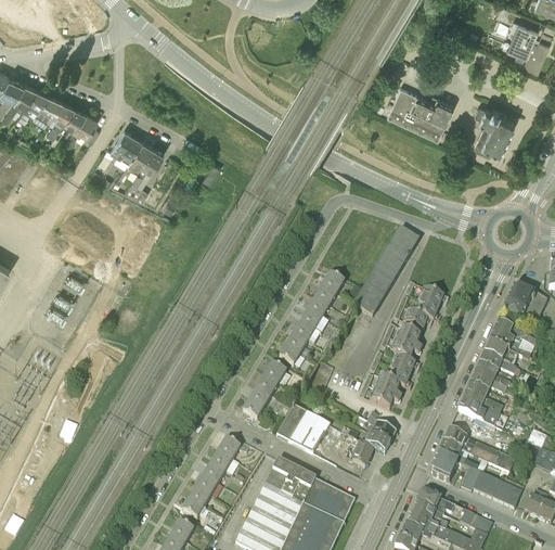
[(50,10),(56,0),(35,0),(31,9),(12,0),(0,0),(0,16),(22,28),(24,24),(35,29),(43,17),(40,16),(47,7),(50,10)]
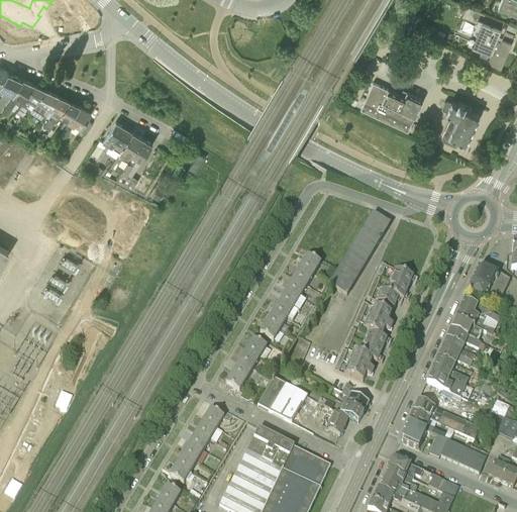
[(461,11),(476,17),(481,7),(466,0),(461,11)]
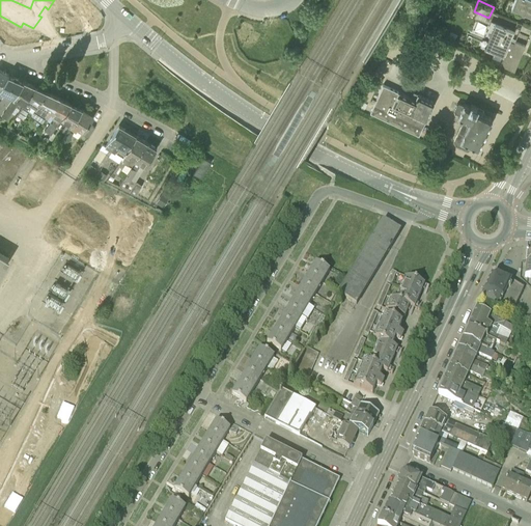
[(512,0),(511,2),(530,10),(530,0),(512,0)]
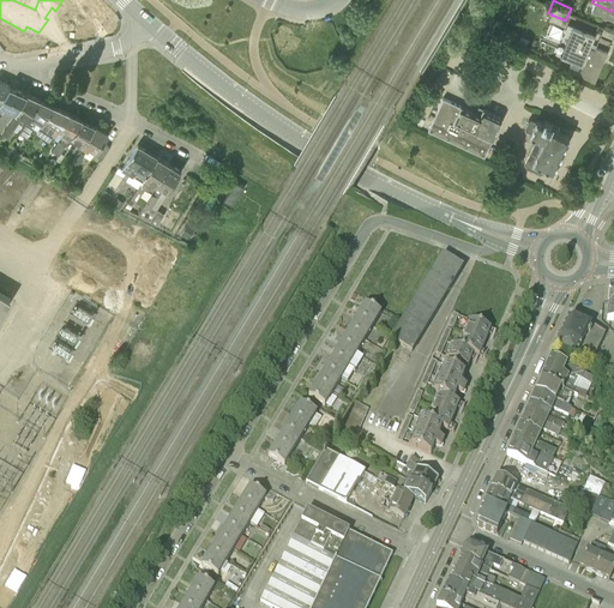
[(553,18),(549,29),(560,31),(564,20),(553,18)]
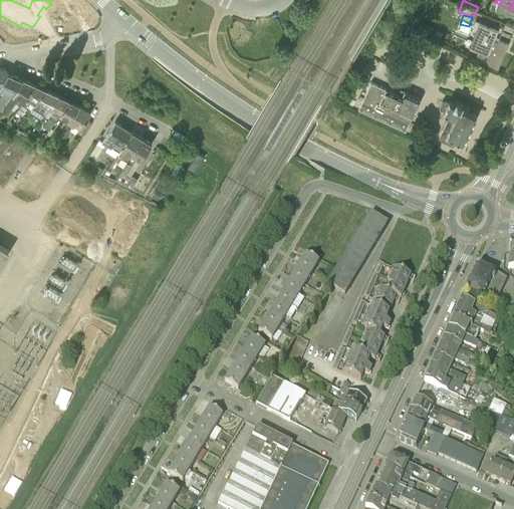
[(497,24),(479,16),(469,41),(478,44),(475,50),(484,53),(483,56),(498,64),(508,39),(493,33),(497,24)]
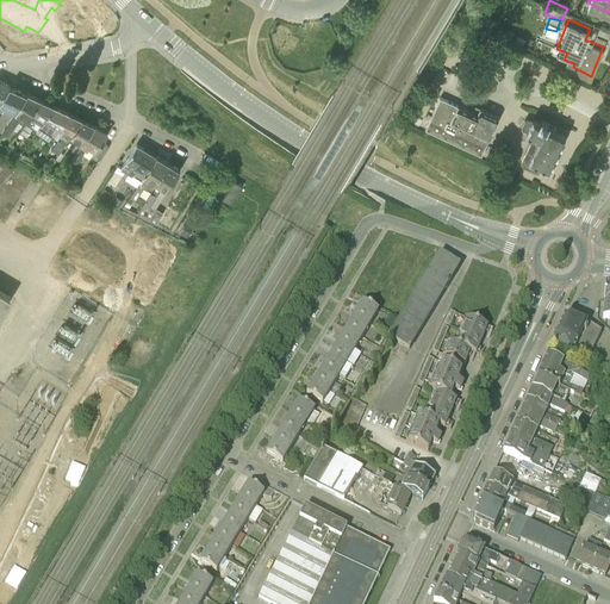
[(0,93),(10,79),(0,74),(0,93)]
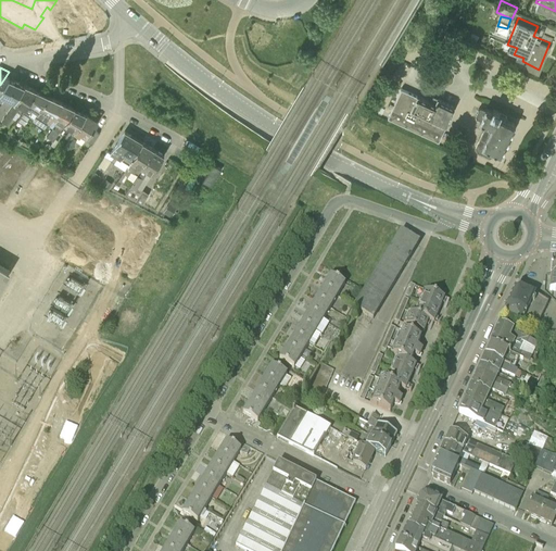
[(5,91),(0,99),(0,112),(1,113),(25,79),(16,75),(9,72),(0,85),(0,91),(1,92),(2,92),(3,90),(5,91)]
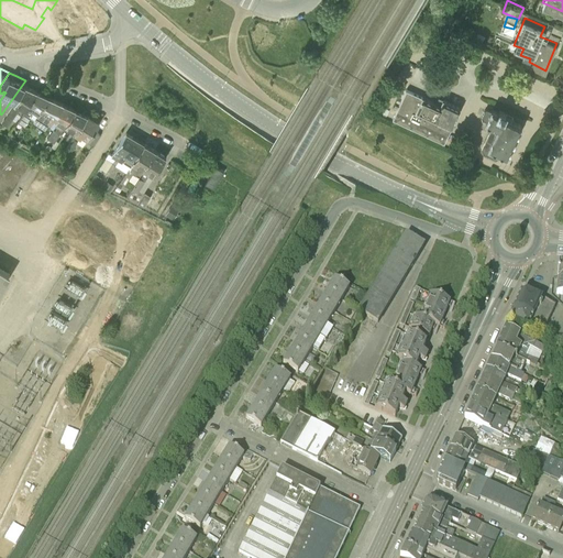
[(11,113),(15,117),(18,113),(36,86),(25,80),(1,115),(8,119),(11,113)]
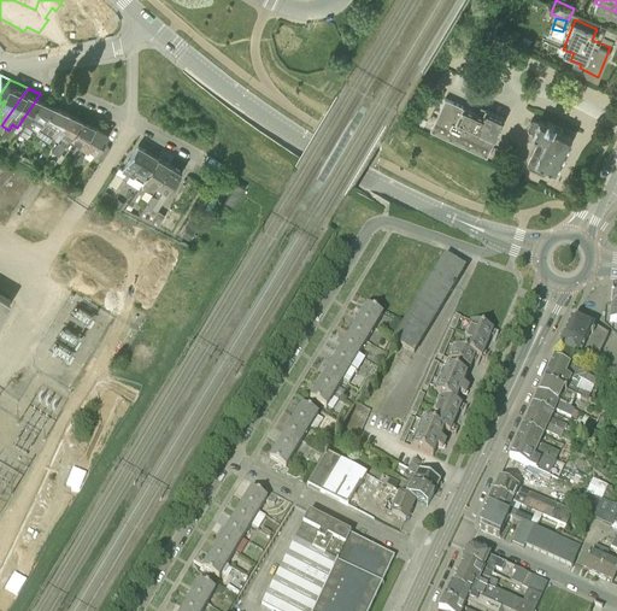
[(435,115),(430,124),(486,151),(494,135),(505,112),(503,111),(506,104),(491,97),(487,104),(485,103),(480,101),(477,107),(445,92),(439,105),(435,103),(430,112),(435,115)]
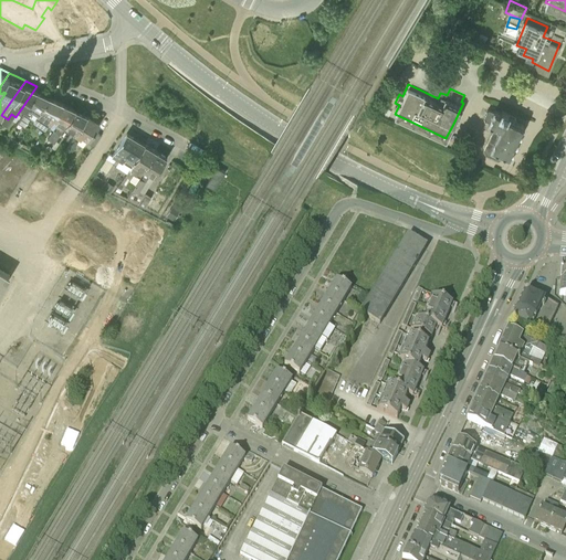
[(18,114),(16,117),(17,117),(18,115),(24,119),(33,105),(39,108),(50,92),(37,86),(18,114)]
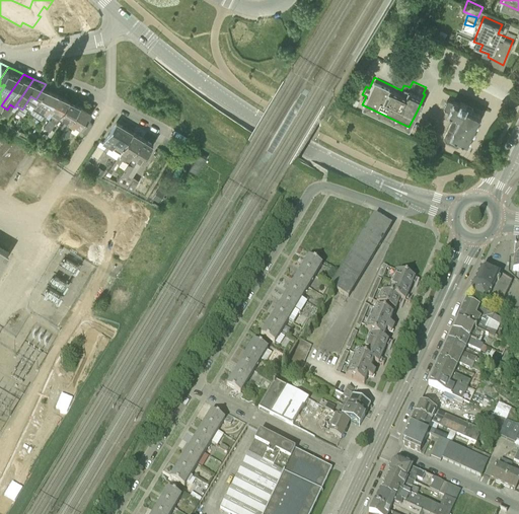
[(42,116),(45,112),(59,90),(46,84),(35,99),(29,107),(42,116)]
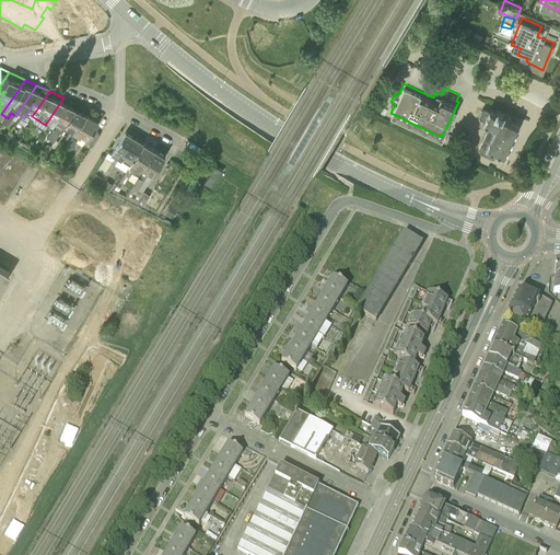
[(54,137),(63,122),(76,103),(63,97),(48,120),(53,123),(46,133),(54,137)]
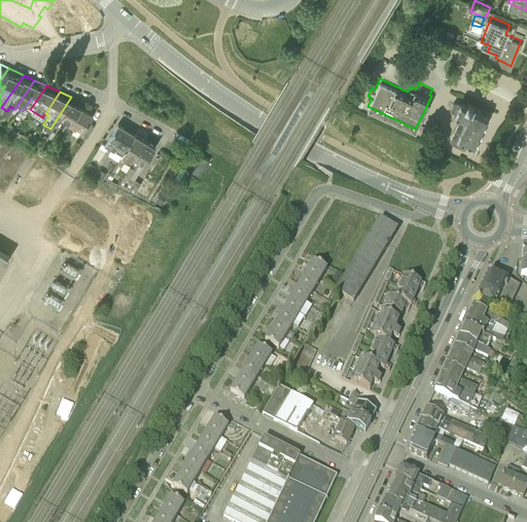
[(450,134),(452,137),(463,143),(466,141),(468,138),(473,141),(488,111),(481,108),(480,105),(473,102),(475,100),(466,96),(465,99),(459,96),(458,98),(455,97),(453,97),(450,104),(451,107),(454,108),(453,109),(455,110),(454,112),(457,114),(454,119),(456,119),(450,134)]
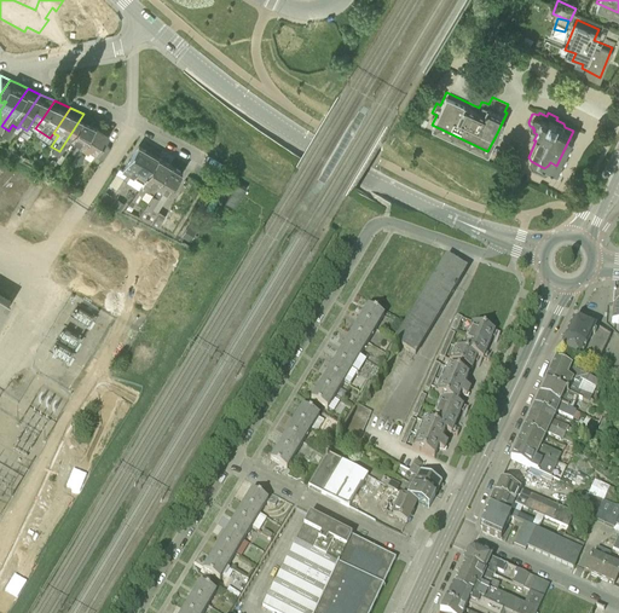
[(81,142),(81,143),(97,120),(84,114),(70,134),(76,139),(73,146),(76,150),(79,145),(81,142)]
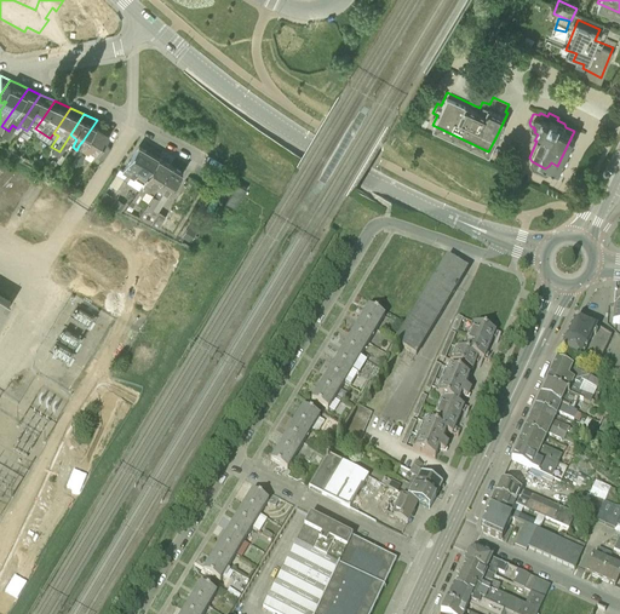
[(97,120),(81,143),(87,147),(87,145),(95,150),(96,149),(103,154),(112,142),(104,137),(109,128),(97,120)]
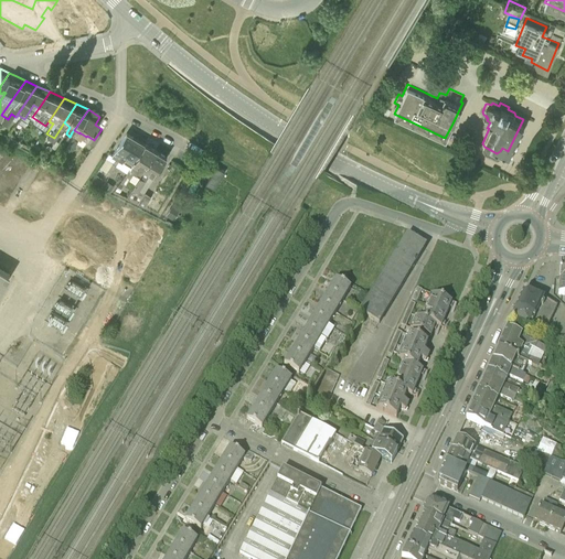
[(109,169),(116,160),(134,132),(126,127),(112,151),(114,153),(106,167),(109,169)]
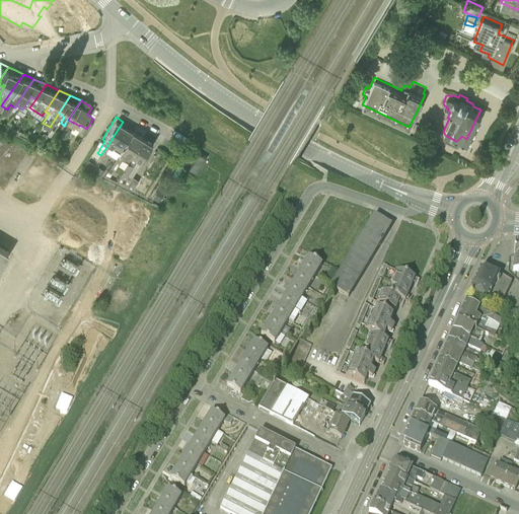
[(67,122),(64,126),(61,130),(65,133),(70,125),(67,122)]
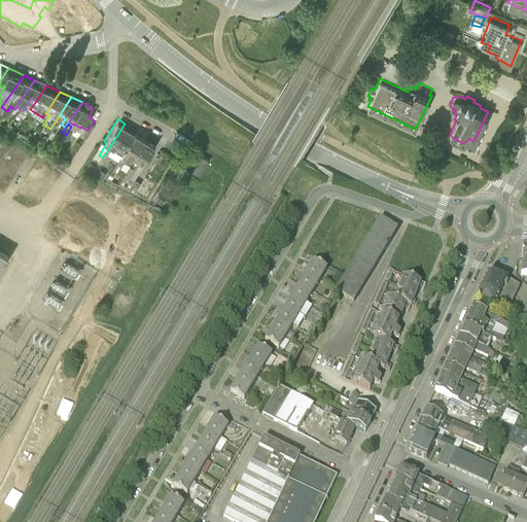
[(135,129),(125,124),(108,149),(112,152),(117,157),(135,129)]
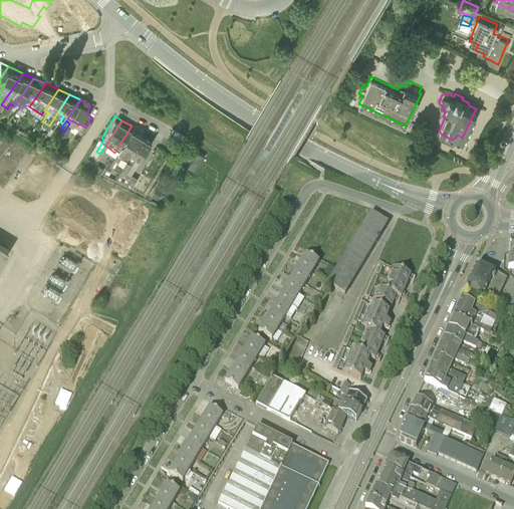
[(121,152),(127,155),(142,132),(132,125),(114,153),(109,161),(103,169),(106,171),(112,163),(113,164),(118,157),(121,152)]
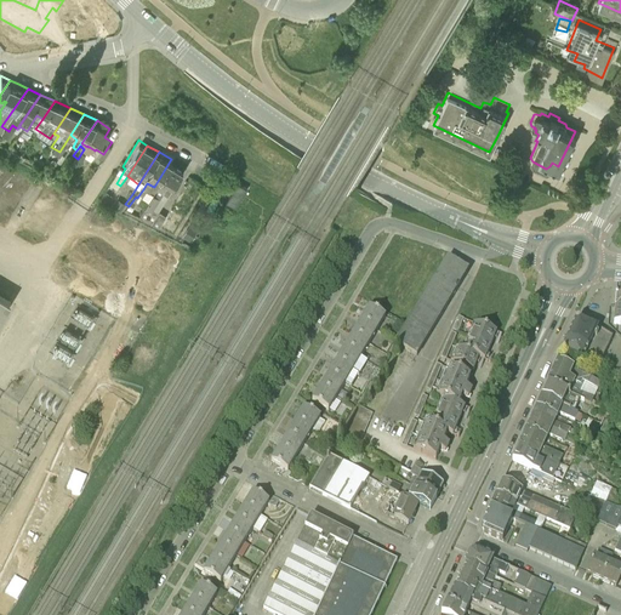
[(171,159),(154,187),(153,189),(144,203),(138,211),(159,222),(159,221),(171,227),(177,217),(165,211),(166,209),(159,205),(160,204),(157,201),(161,193),(160,193),(165,184),(170,187),(183,166),(171,159)]
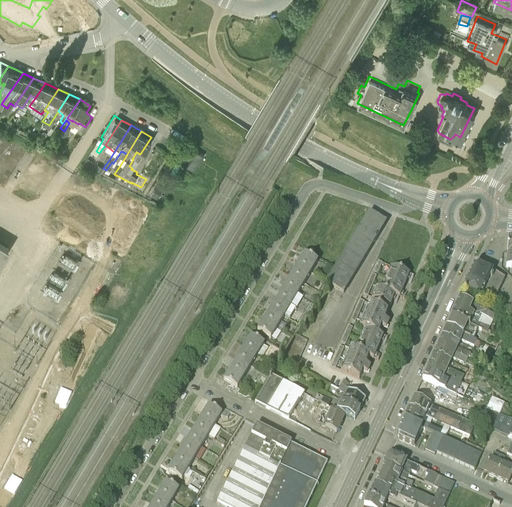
[(186,161),(194,166),(204,150),(196,146),(186,161)]
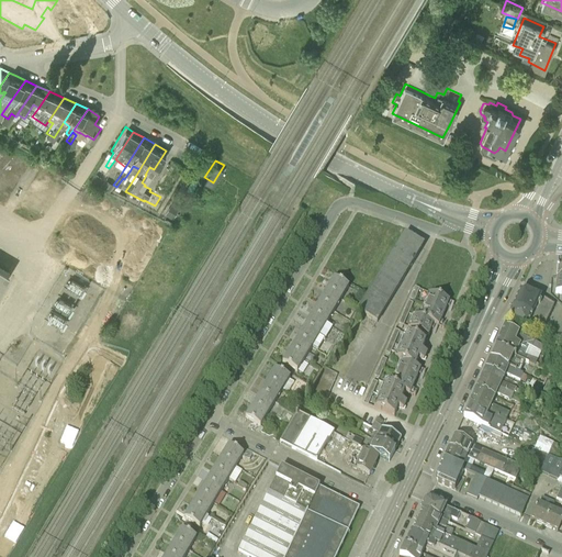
[(175,211),(179,202),(172,198),(167,207),(175,211)]
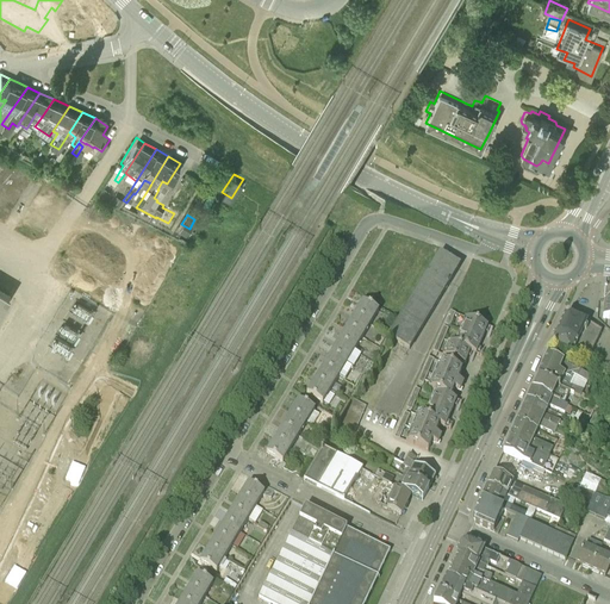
[(440,249),(388,334),(409,346),(460,261),(440,249)]
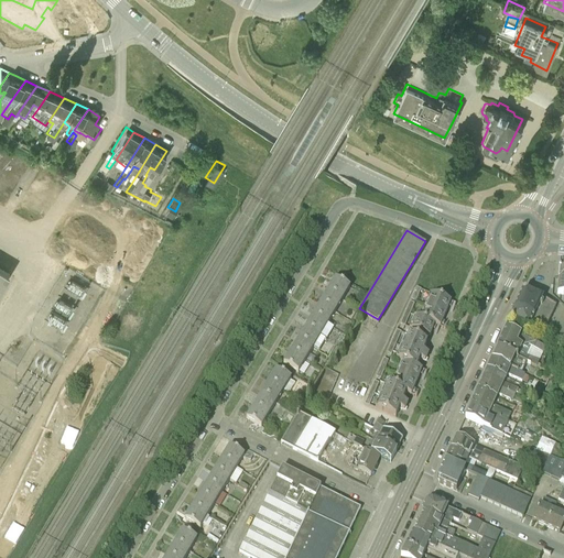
[(0,286),(11,269),(0,262),(0,286)]
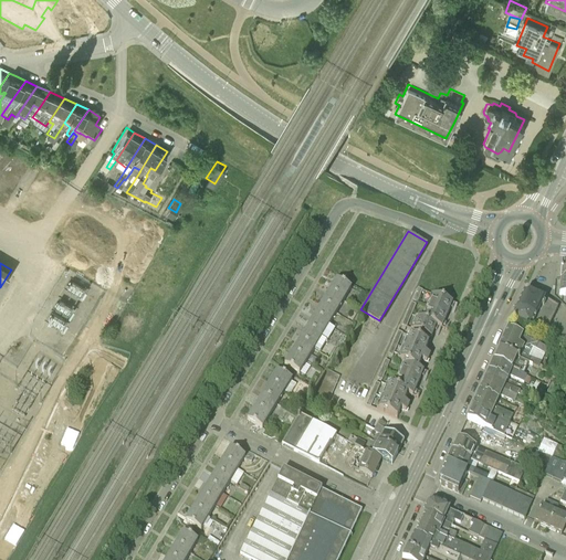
[(328,288),(344,297),(352,285),(336,275),(328,288)]
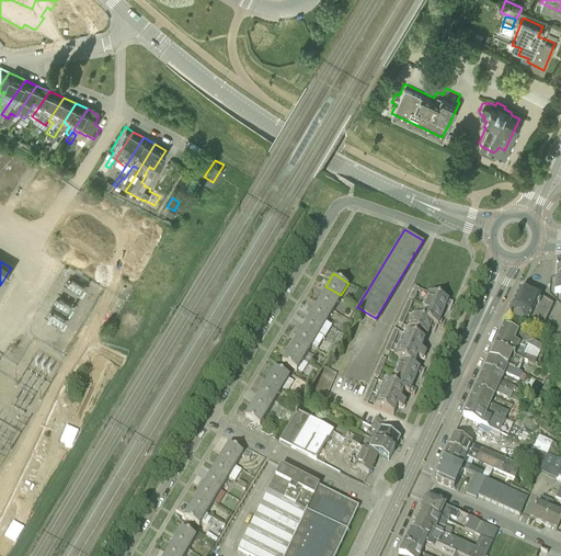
[(409,295),(413,296),(419,284),(414,282),(409,295)]
